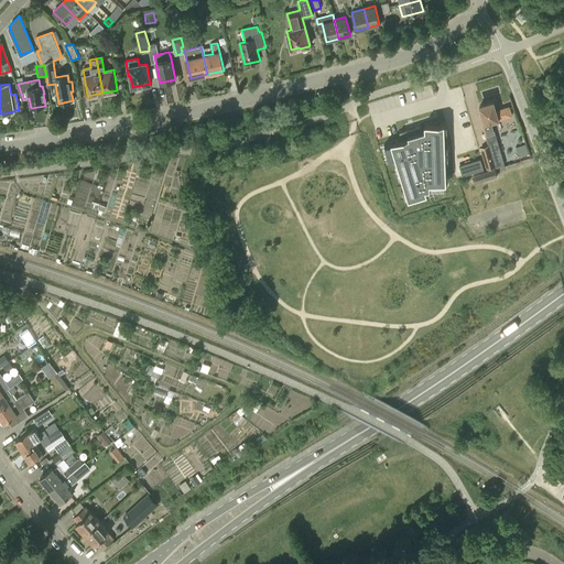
[(481,117),(488,139),(496,137),(491,122),(499,120),(494,101),(479,106),(483,117),(481,117)]
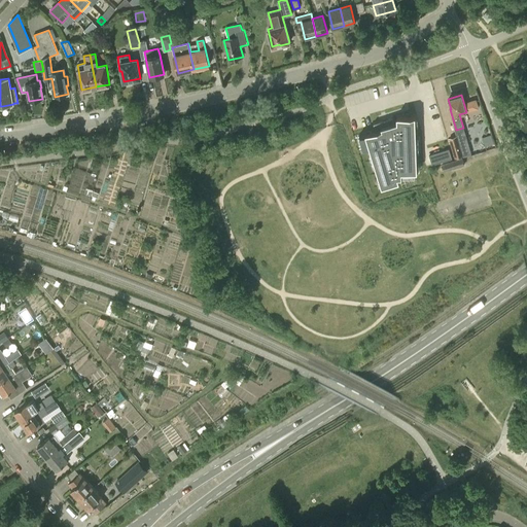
[(376,130),(359,135),(363,149),(370,147),(382,186),(399,181),(398,177),(401,177),(401,171),(417,171),(415,115),(396,115),(397,120),(394,121),(393,116),(374,123),(376,130)]
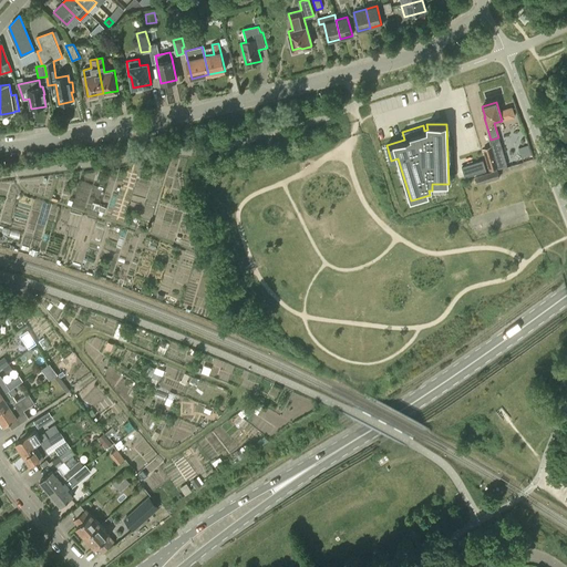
[(497,171),(492,151),(491,148),(484,151),(487,161),(491,172),(497,171)]
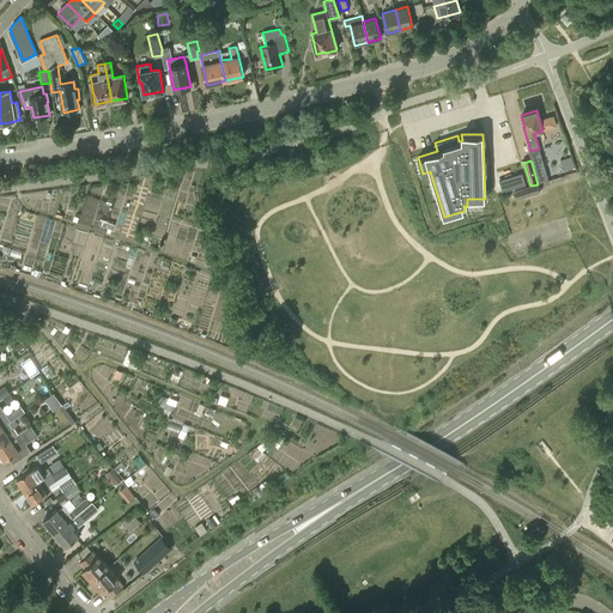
[(526,184),(522,174),(499,180),(503,192),(526,184)]
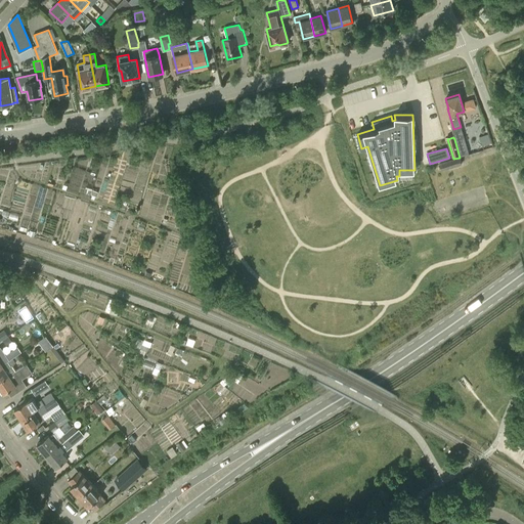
[(460,158),(440,164),(441,169),(461,163),(460,158)]
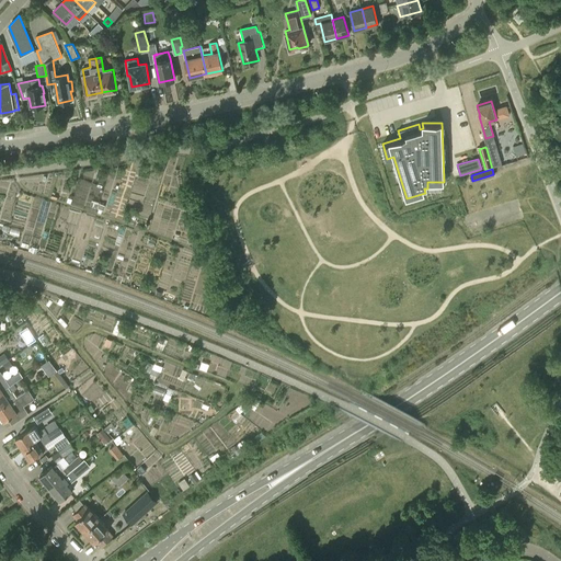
[(29,344),(36,340),(29,325),(21,331),(29,344)]
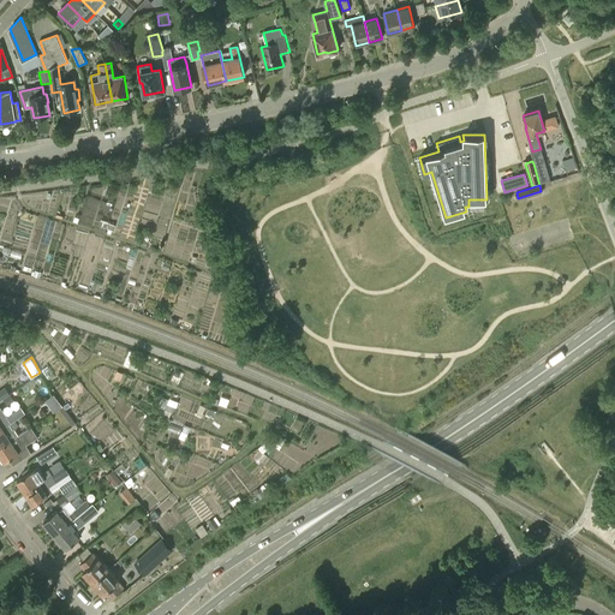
[(0,400),(10,394),(5,387),(0,389),(0,400)]
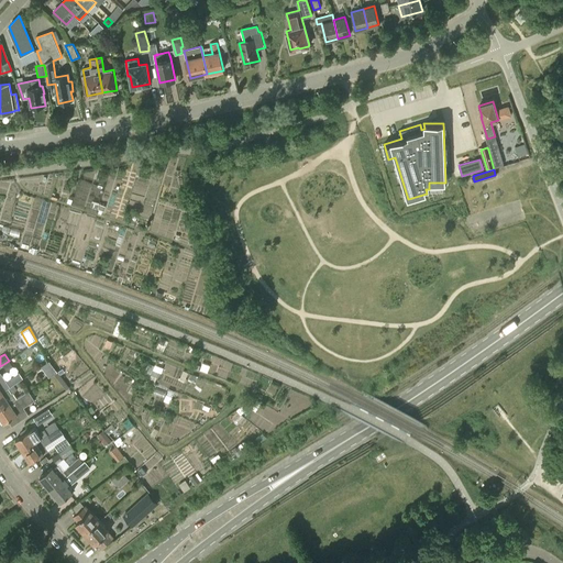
[(50,361),(42,365),(50,377),(57,372),(50,361)]
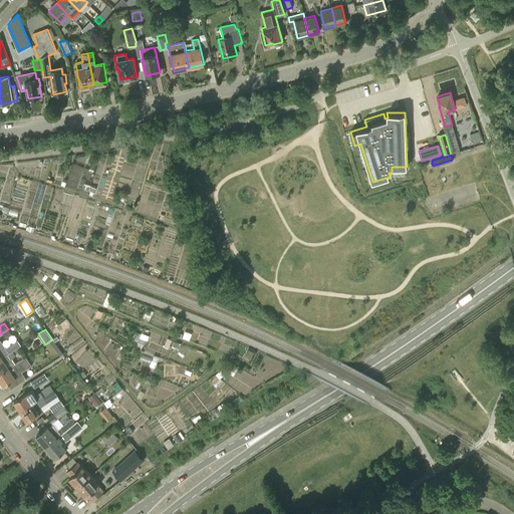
[(133,341),(138,343),(141,335),(136,333),(133,341)]
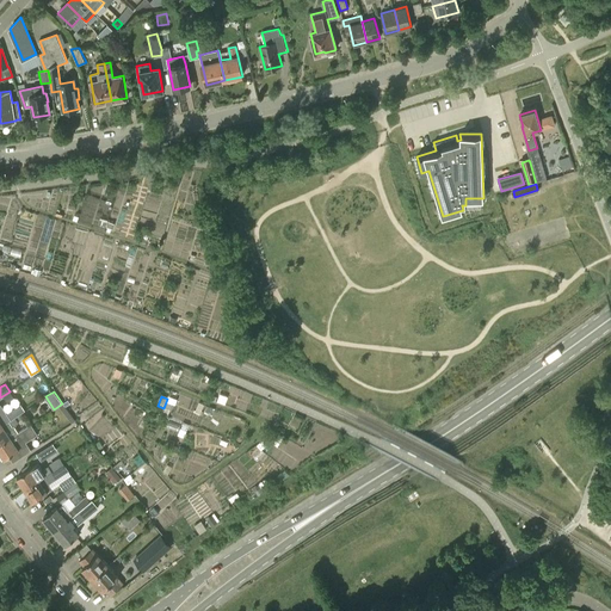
[(0,427),(11,420),(0,405),(0,403),(0,427)]
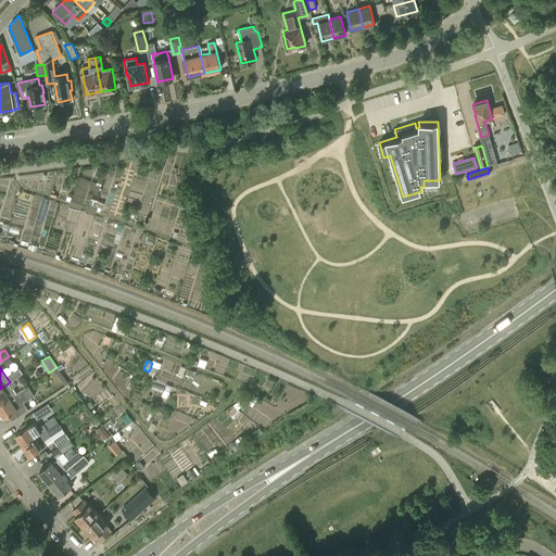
[(17,386),(14,380),(10,382),(0,389),(0,404),(20,392),(16,386),(17,386)]
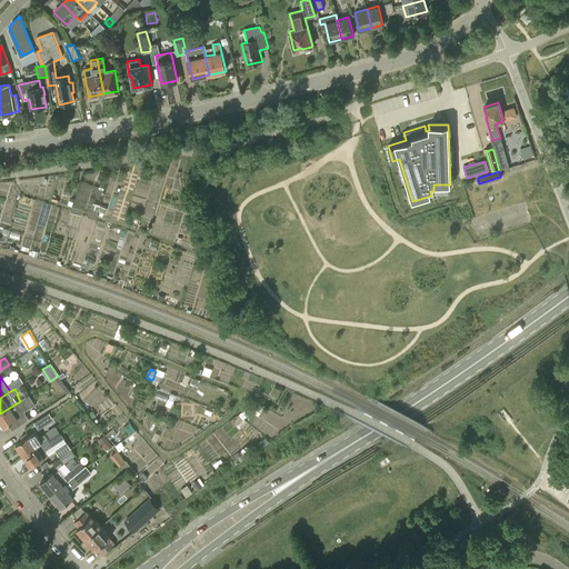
[(176,397),(170,395),(163,408),(170,411),(176,397)]
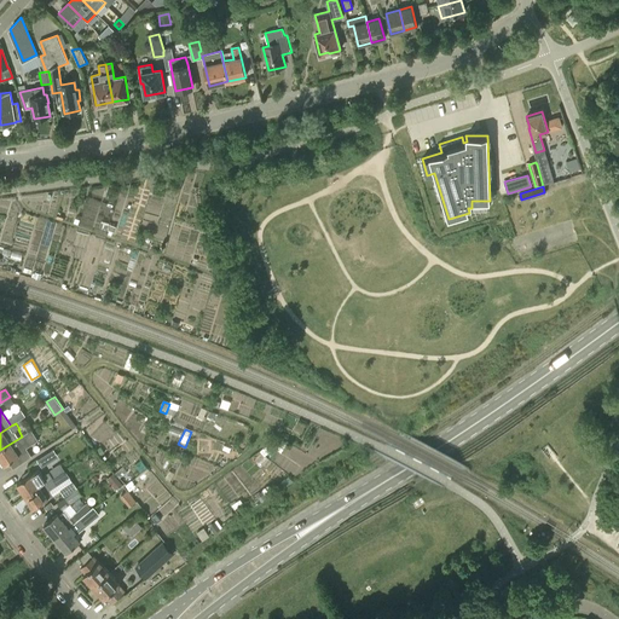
[(22,437),(0,450),(0,457),(5,466),(10,462),(13,468),(33,456),(27,447),(29,446),(35,443),(39,440),(32,431),(22,437)]
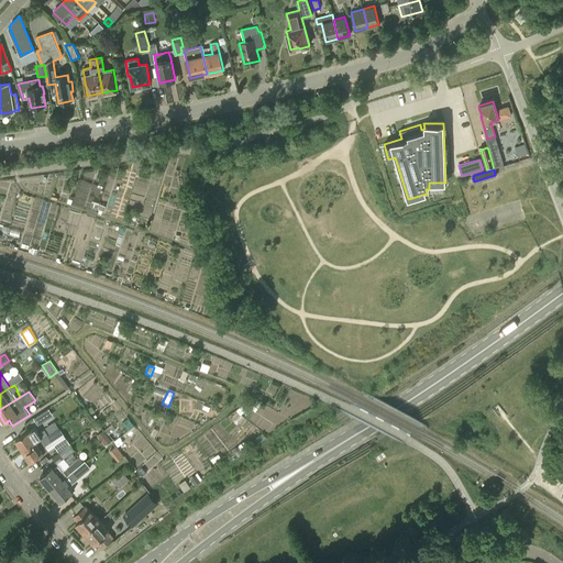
[(39,424),(48,418),(44,412),(34,418),(39,424)]
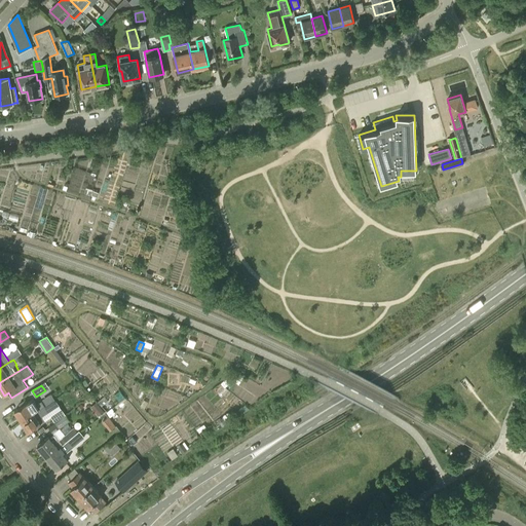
[(32,400),(28,403),(27,403),(26,400),(20,404),(22,407),(14,411),(22,422),(37,411),(34,406),(36,405),(32,400)]
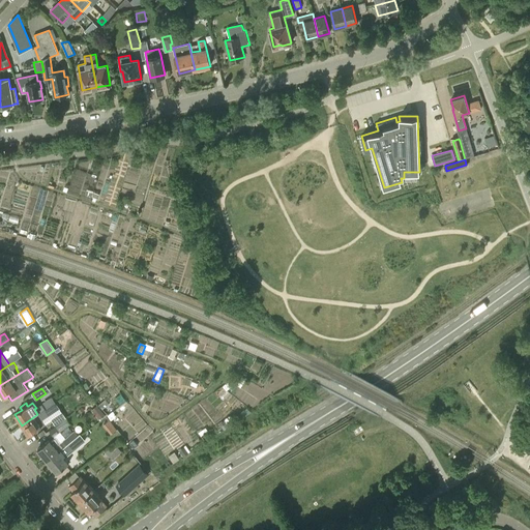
[(22,425),(29,435),(46,424),(42,419),(43,418),(42,417),(47,415),(40,405),(36,408),(34,409),(37,414),(22,425)]
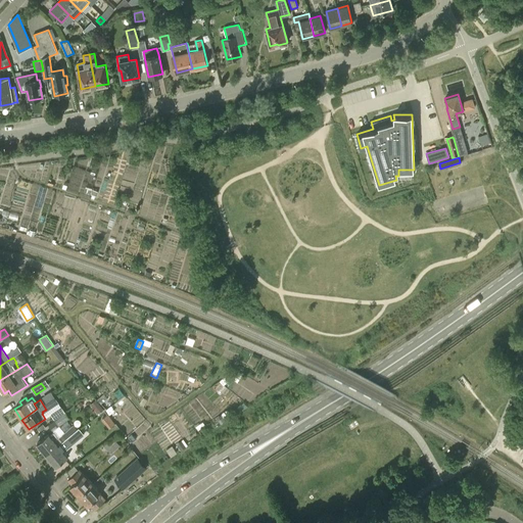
[(90,405),(98,415),(103,410),(104,410),(96,399),(95,400),(90,405)]
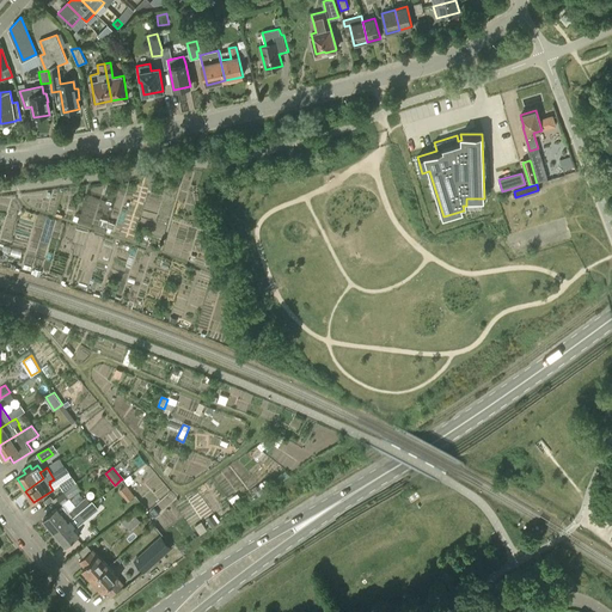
[(81,489),(77,483),(65,493),(69,499),(81,489)]
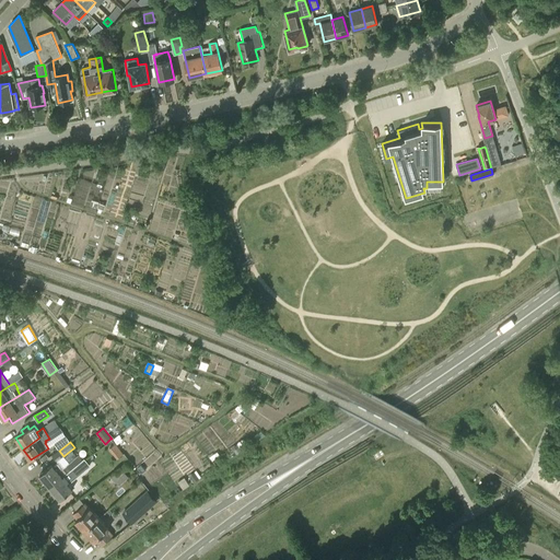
[(115,443),(109,447),(116,458),(123,454),(115,443)]
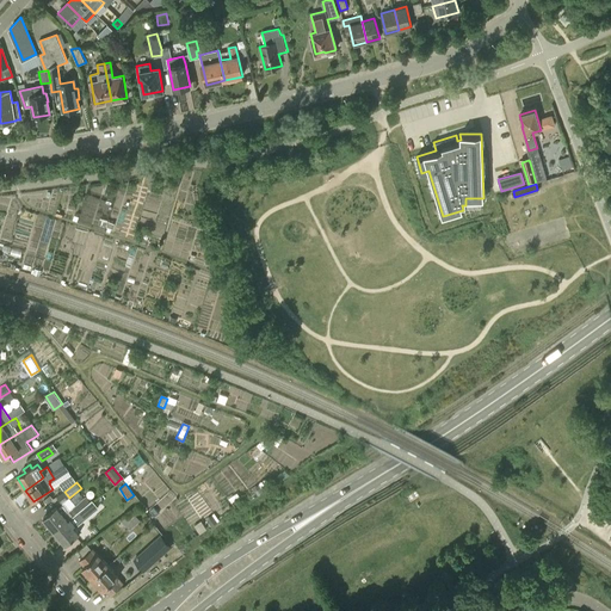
[(253,489),(257,495),(264,492),(259,485),(253,489)]
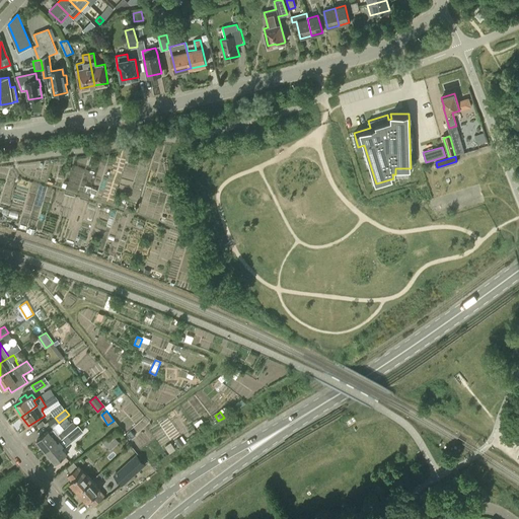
[(49,430),(36,440),(47,452),(70,432),(66,428),(61,432),(55,437),(49,430)]
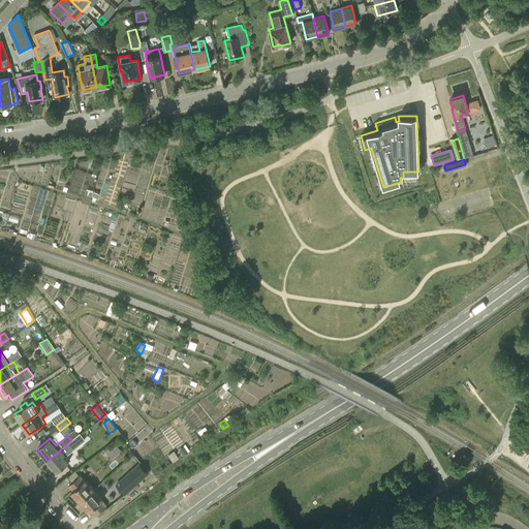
[(110,445),(113,449),(123,441),(119,437),(110,445)]
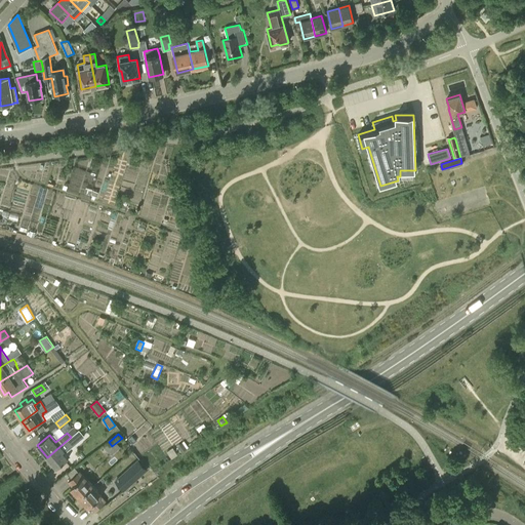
[(69,458),(64,451),(71,445),(71,444),(74,441),(71,437),(47,457),(54,466),(56,469),(69,458)]
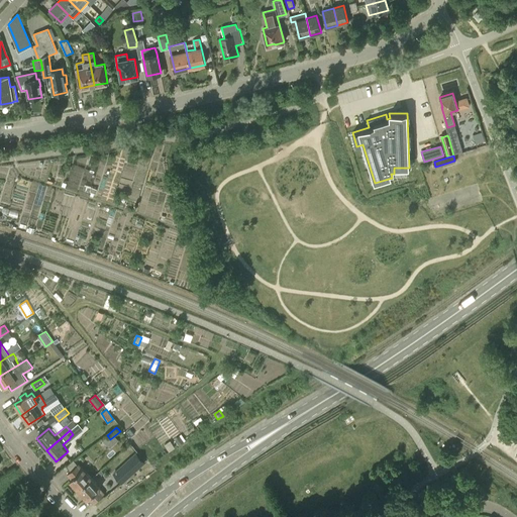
[(174,440),(178,446),(183,442),(180,437),(174,440)]
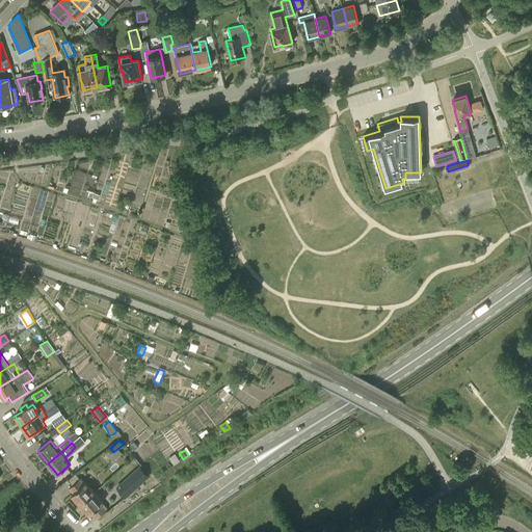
[(140,466),(123,482),(116,487),(125,497),(131,491),(149,475),(140,466)]
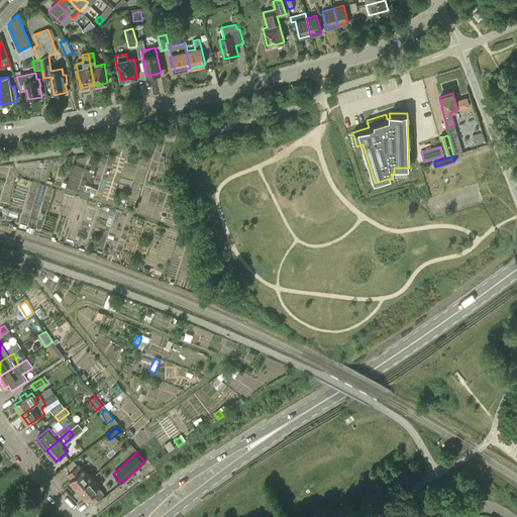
[(69,481),(78,491),(92,479),(83,469),(82,470),(78,464),(67,475),(71,480),(69,481)]
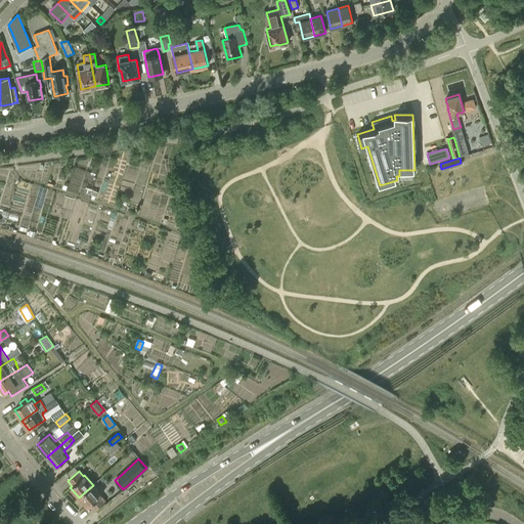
[(102,494),(93,485),(79,497),(88,508),(90,506),(94,511),(105,500),(101,495),(102,494)]
